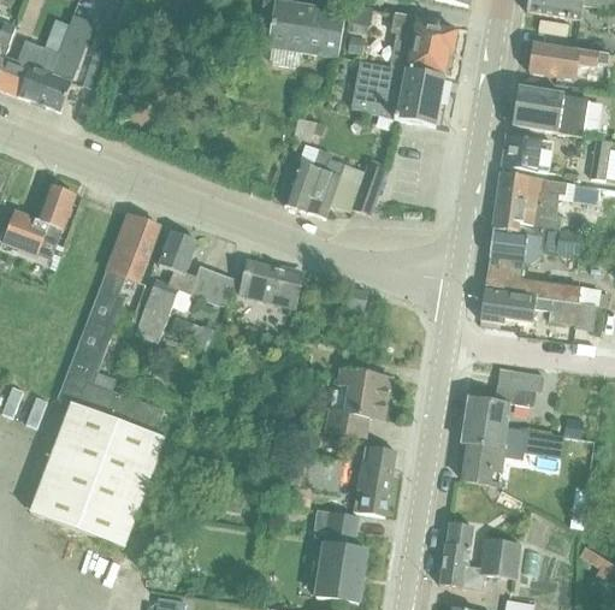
[(262,0),(256,42),(271,45),(270,57),(272,60),(294,64),(297,61),(299,49),(337,55),(344,9),(290,0),(262,0)]
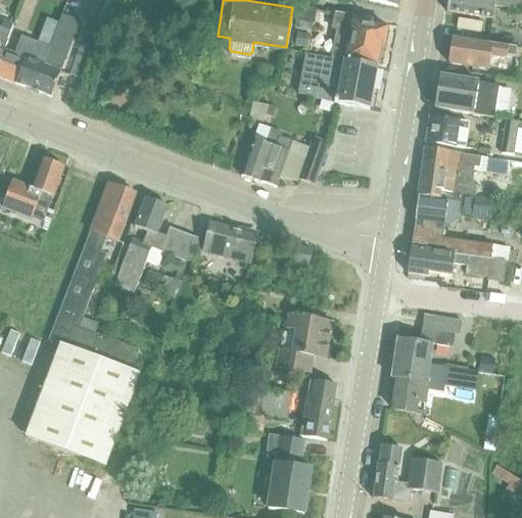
[(446,0),(445,7),(491,14),(493,0),(519,4),(521,4),(521,0),(446,0)]
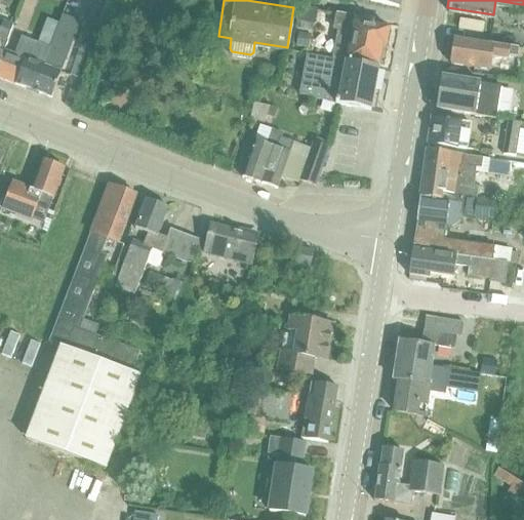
[(316,6),(298,4),(296,16),(314,20),(316,6)]
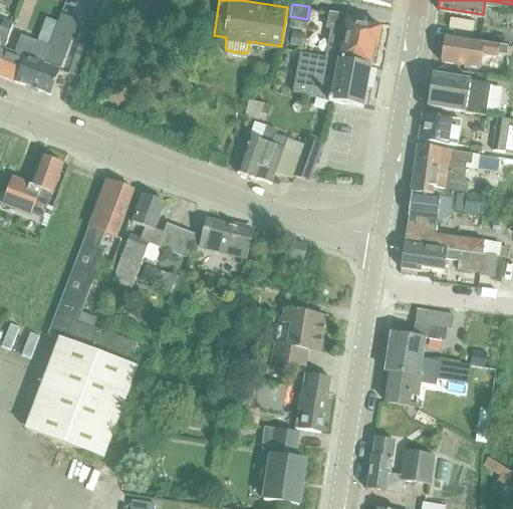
[(494,17),(510,20),(512,7),(497,4),(494,17)]
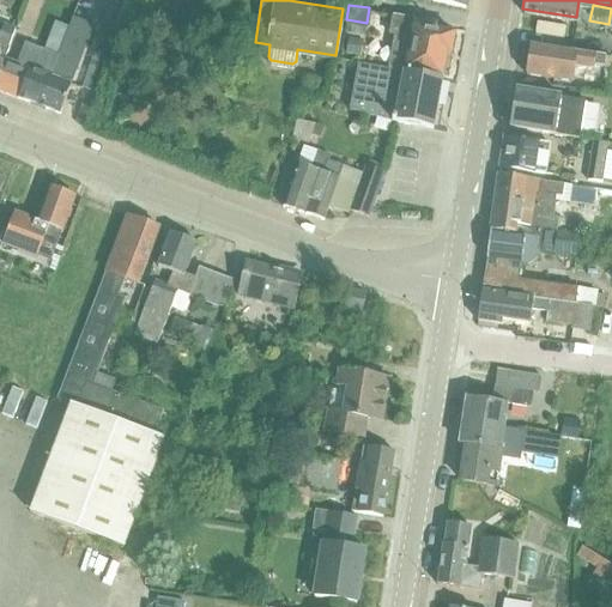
[(389,65),(441,73),(441,72),(446,70),(453,29),(434,25),(435,19),(392,12),(389,30),(394,31),(389,65)]
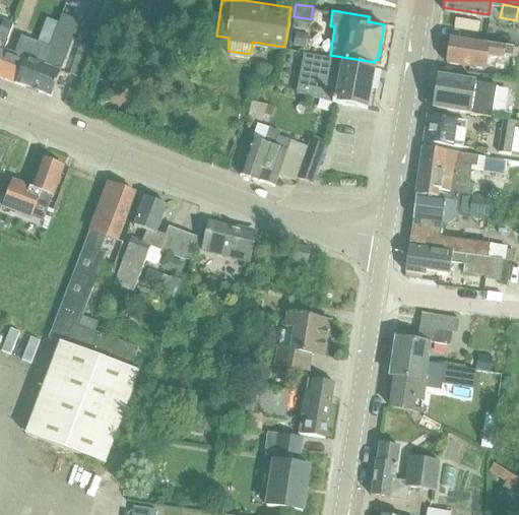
[(49,44),(33,86),(51,93),(60,68),(79,18),(61,11),(49,44)]
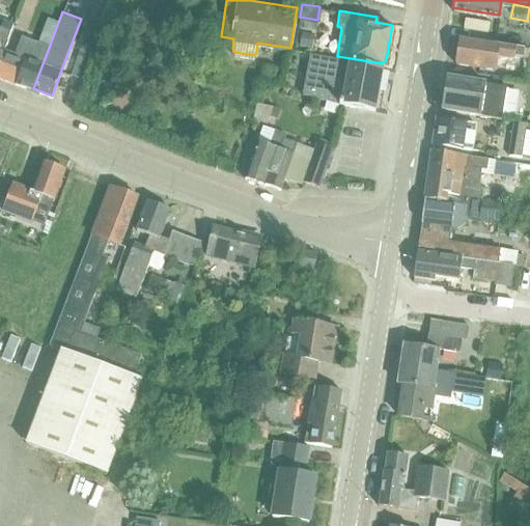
[(0,48),(10,22),(2,19),(0,24),(0,48)]
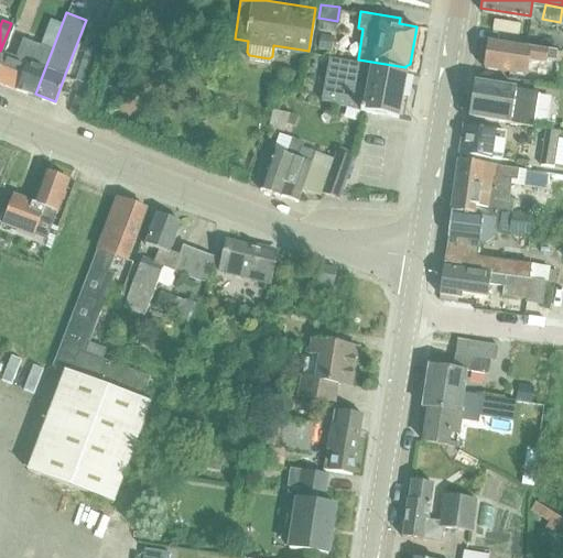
[(11,23),(0,51),(0,79),(35,94),(53,47),(42,43),(21,35),(14,54),(4,50),(8,41),(7,41),(13,23),(11,23)]
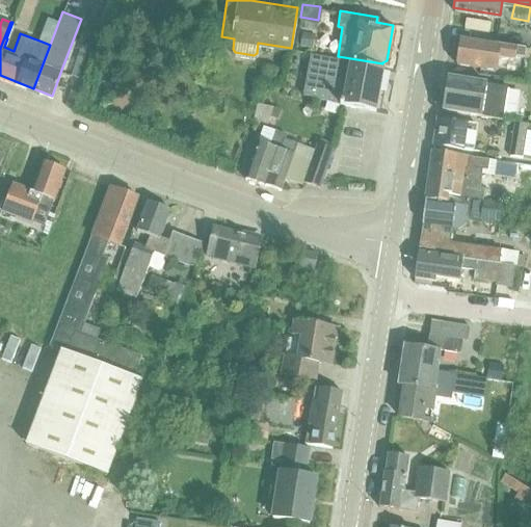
[(313,33),(300,31),(298,44),(311,46),(313,33)]
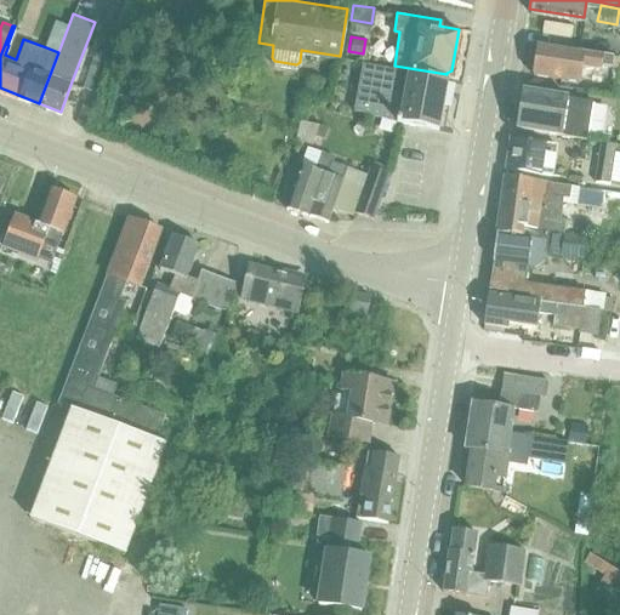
[(538,41),(533,72),(579,78),(580,62),(601,66),(601,62),(610,63),(613,52),(538,41)]
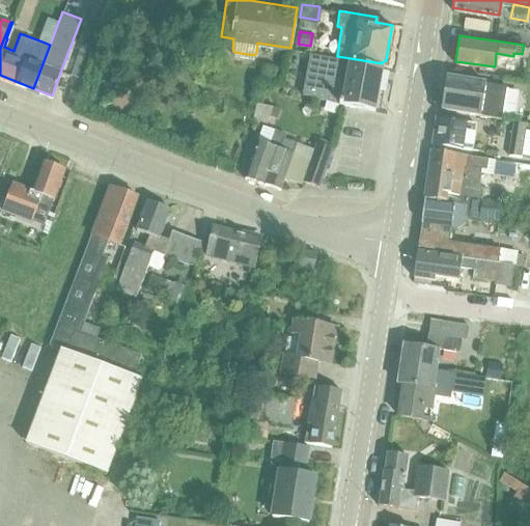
[(82,40),(71,72),(82,76),(93,45),(82,40)]
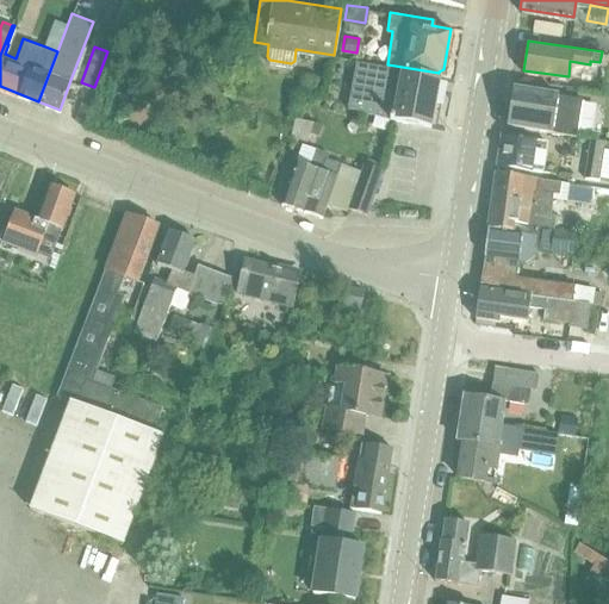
[(390,117),(429,124),(439,73),(387,64),(355,58),(347,104),(390,117)]
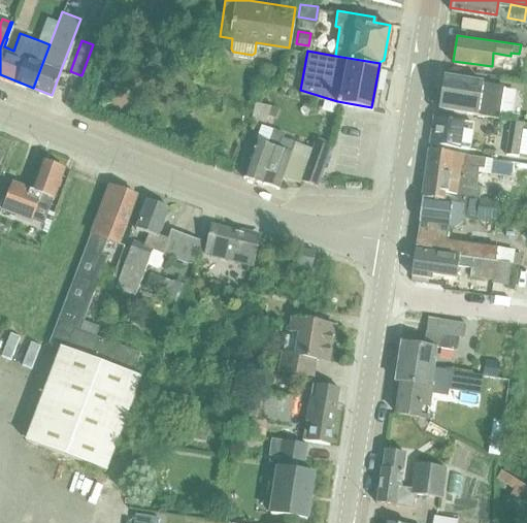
[(445,73),(439,106),(498,116),(503,83),(445,73)]
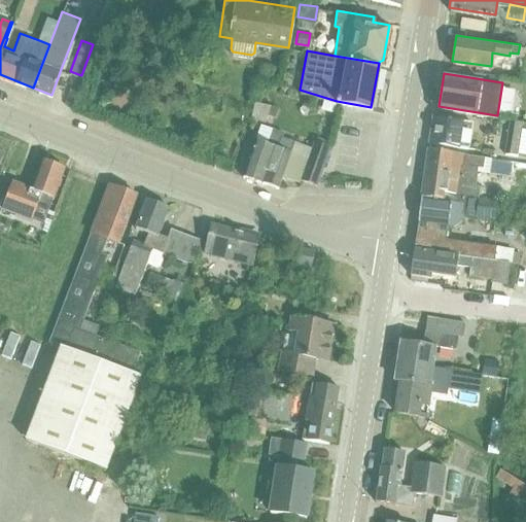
[(271,103),(254,98),(250,114),(266,120),(271,103)]
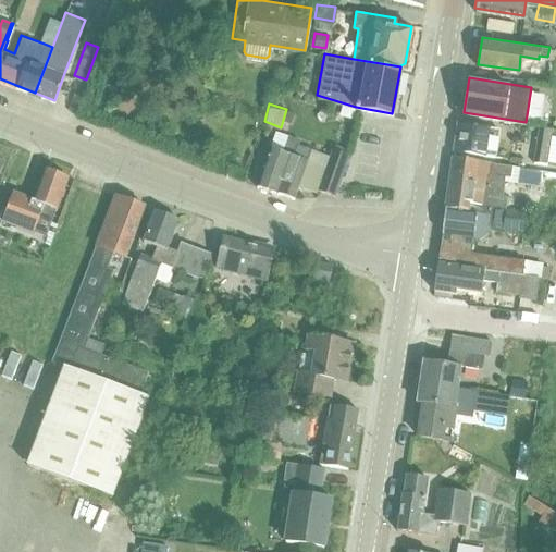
[(492,154),(496,126),(457,121),(453,147),(492,154)]
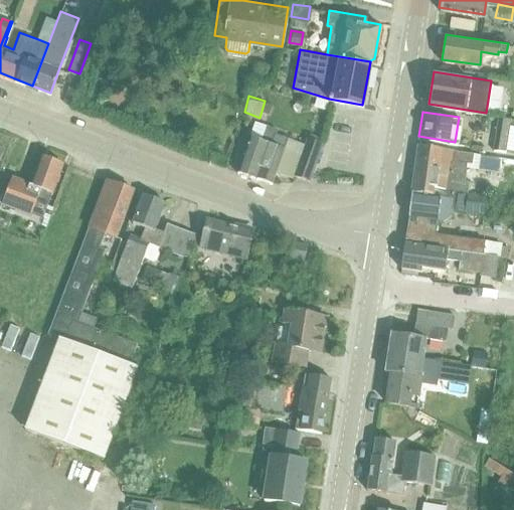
[(504,149),(509,116),(497,115),(491,147),(504,149)]
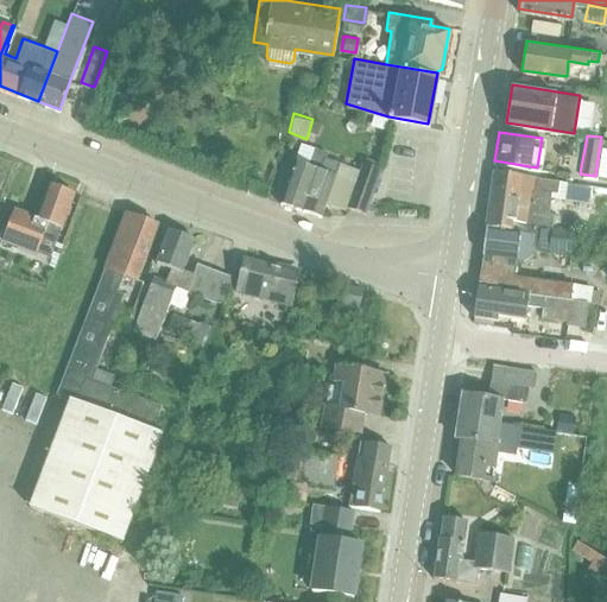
[(295,158),(279,200),(302,208),(302,207),(321,214),(322,210),(335,173),(321,168),(327,150),(313,145),(301,140),(295,158)]
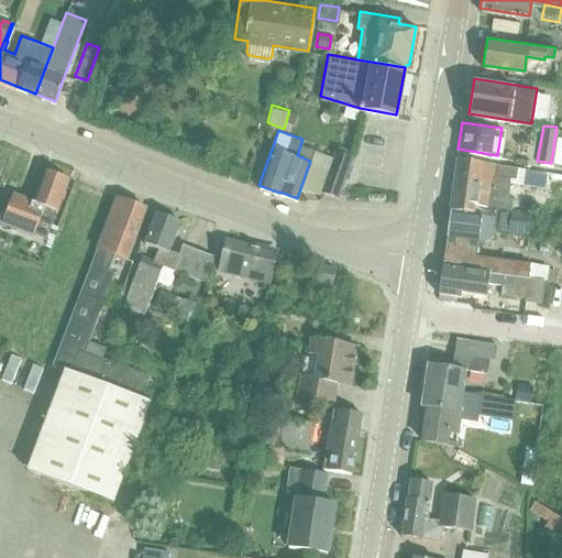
[(335,149),(321,189),(338,195),(352,154),(335,149)]
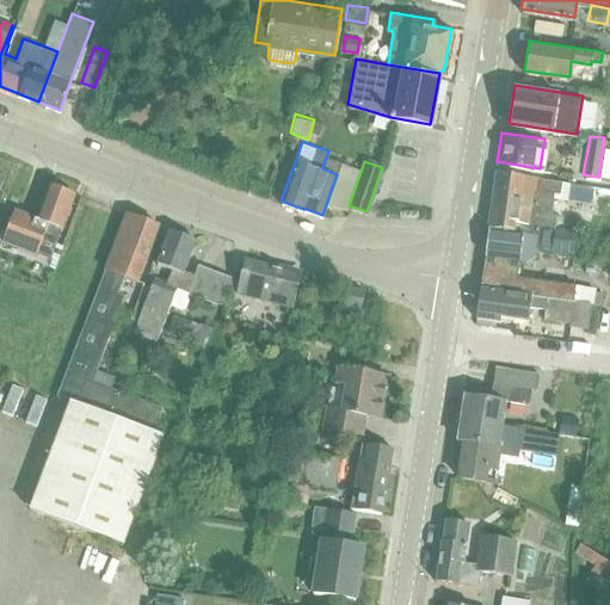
[(515,220),(554,226),(556,214),(550,213),(554,191),(559,191),(560,180),(497,171),(488,224),(512,229),(515,220)]
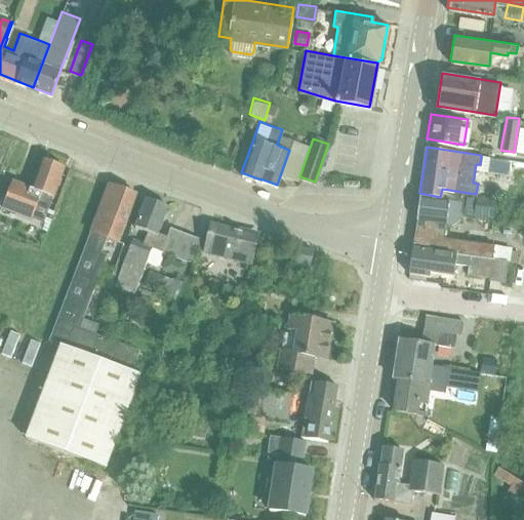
[(12,178),(2,204),(32,215),(41,191),(53,195),(65,164),(43,156),(32,186),(12,178)]
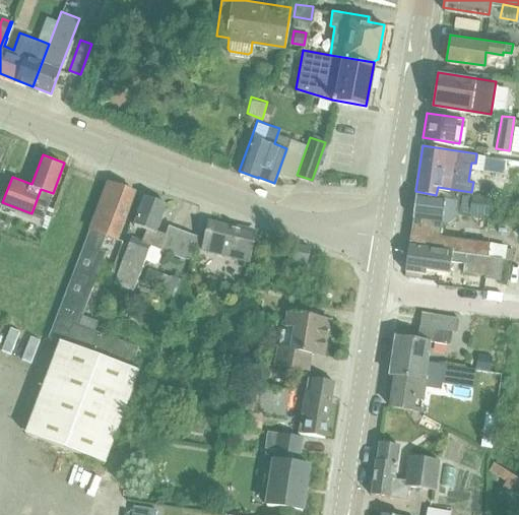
[(484,154),(482,168),(502,171),(505,157),(484,154)]
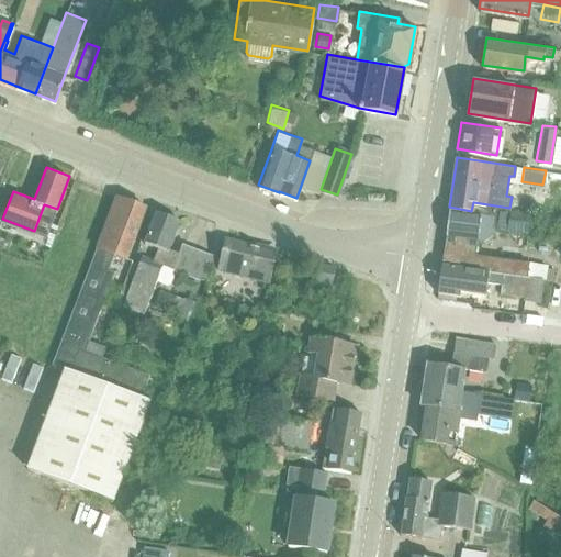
[(118,195),(56,361),(55,363),(65,367),(139,394),(148,371),(99,353),(102,343),(88,337),(114,269),(109,267),(114,252),(127,256),(147,205),(118,195)]
